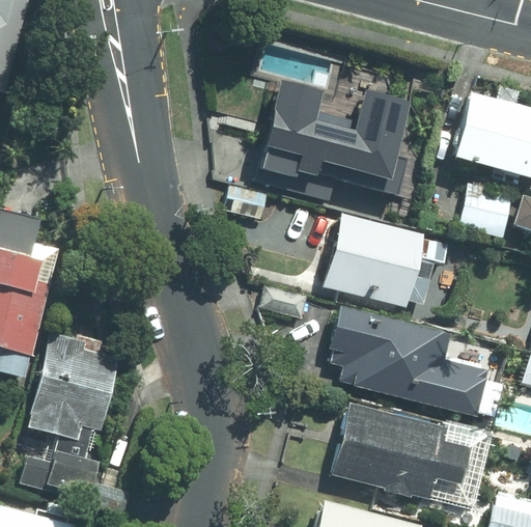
[(0,0),(0,93),(6,95),(29,0),(0,0)]
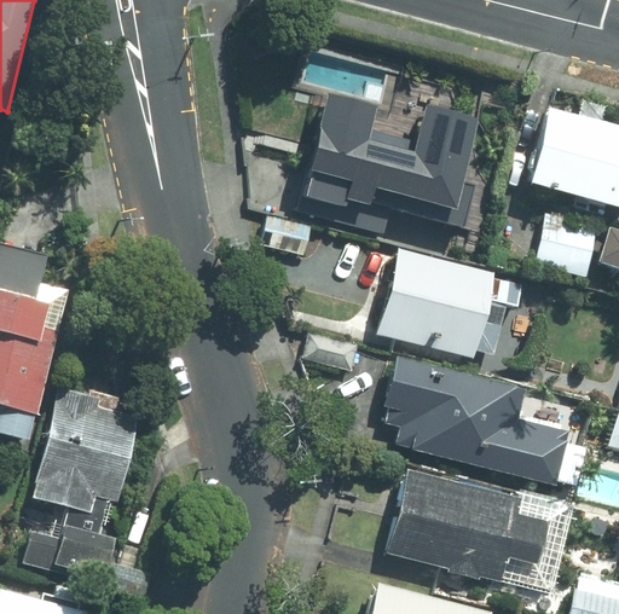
[(439,115),(444,92),(380,79),(375,104),(335,96),(316,193),(438,219),(458,120),(439,115)]
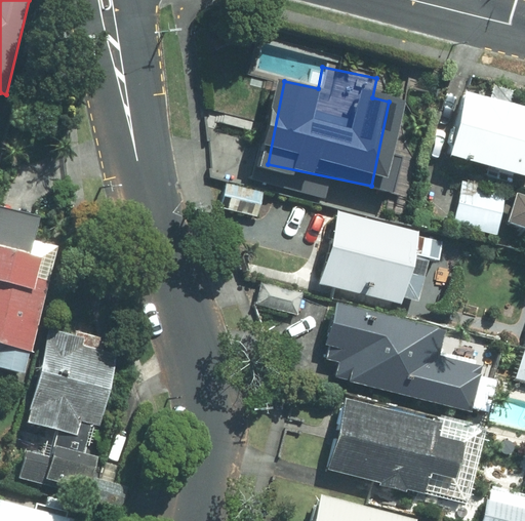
[(524,106),(512,104),(514,90),(493,85),(491,95),(466,90),(450,159),(524,175),(524,106)]
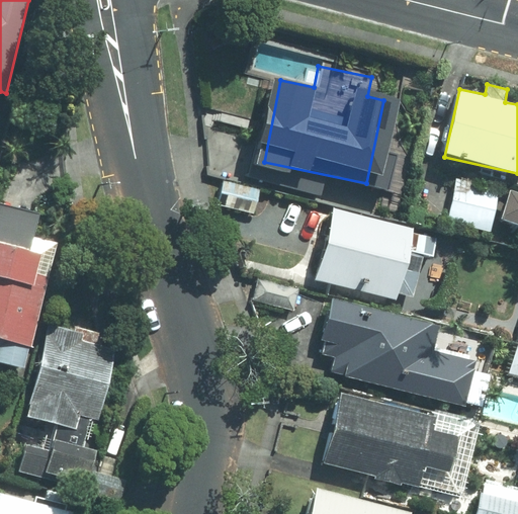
[(220,205),(258,212),(266,166),(210,158),(207,179),(224,181),(220,205)]
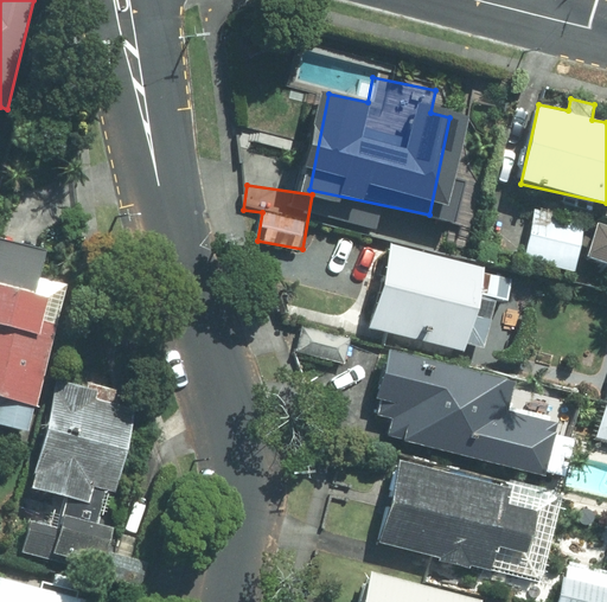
[(576,271),(585,218),(535,211),(528,266),(576,271)]
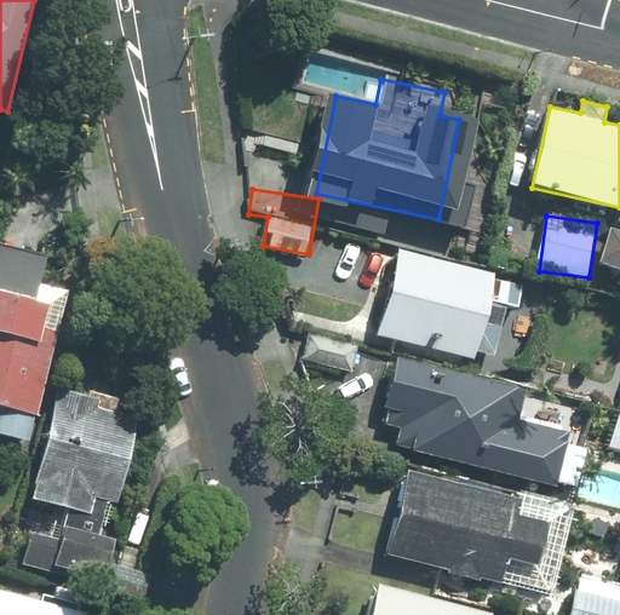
[(619,229),(610,226),(601,260),(619,265),(619,229)]
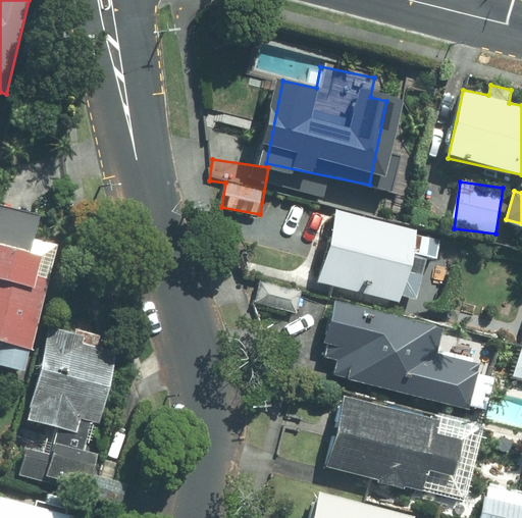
[(39,241),(44,214),(0,204),(0,371),(28,377),(48,283),(56,244),(39,241)]
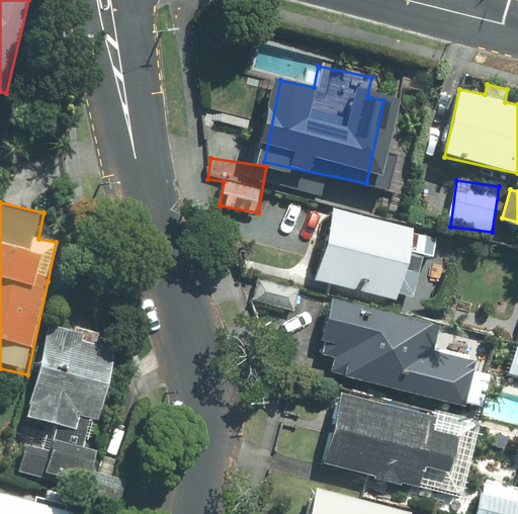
[(399,295),(414,300),(424,258),(432,260),(438,234),(331,206),(313,279),(397,301),(399,295)]
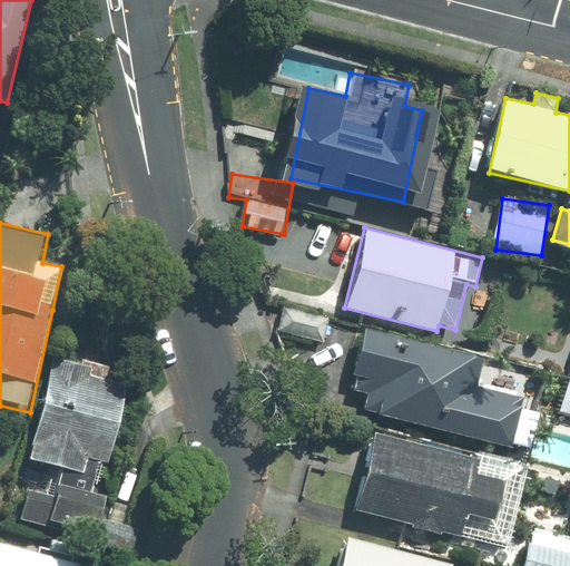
[(284,309),(278,332),(326,343),(332,319),(284,309)]
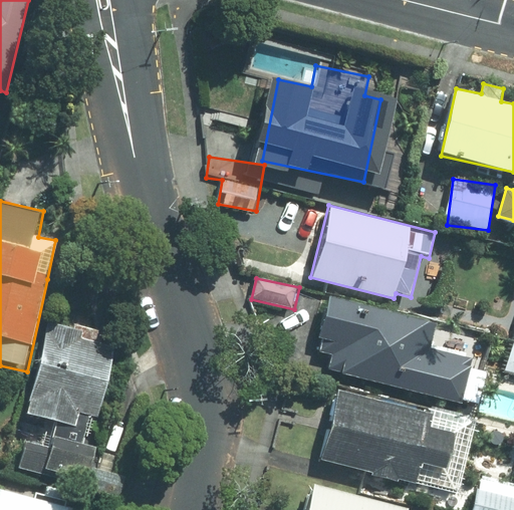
[(448,367),(454,337),(428,332),(431,318),(328,297),(313,369),(456,400),(462,370),(448,367)]
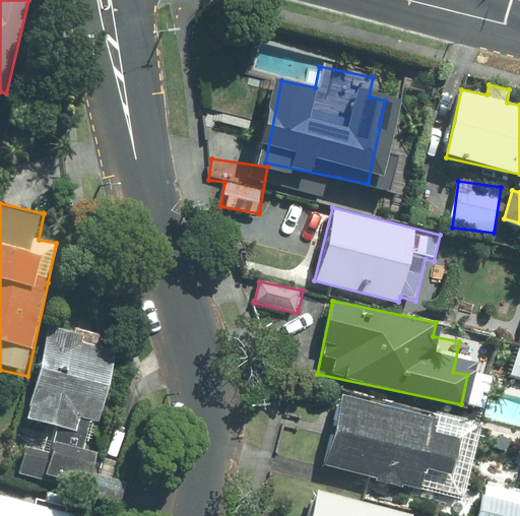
[(85,452),(91,420),(102,422),(116,353),(83,347),(85,336),(48,329),(18,474),(60,482),(59,487),(120,499),(124,477),(91,470),(94,454),(85,452)]
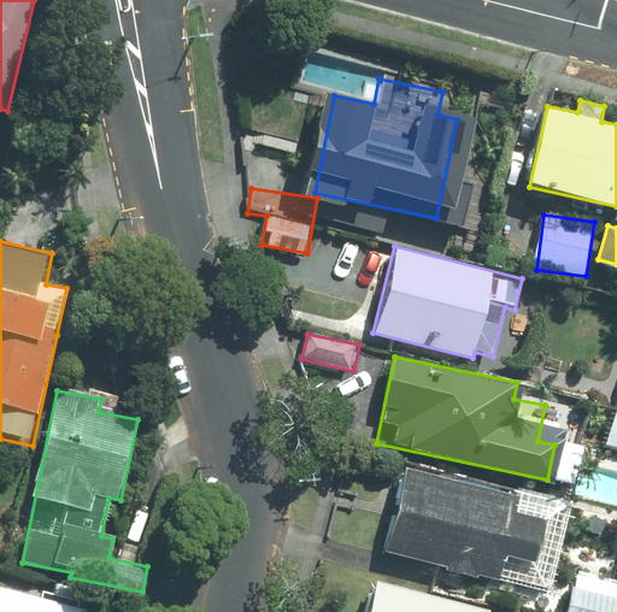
[(570,505),(404,470),(386,555),(552,590),(570,505)]
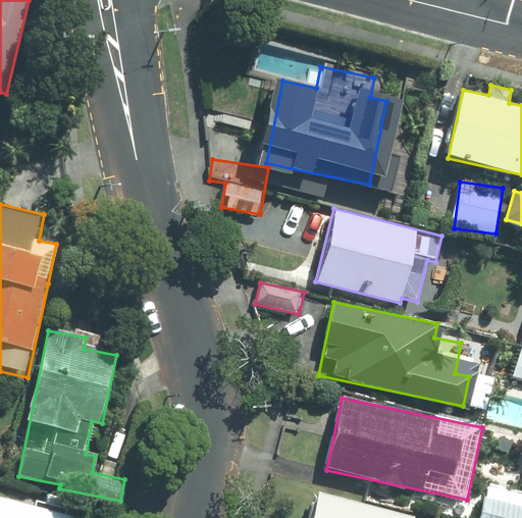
[(521,517),(521,491),(487,485),(481,517),(521,517)]
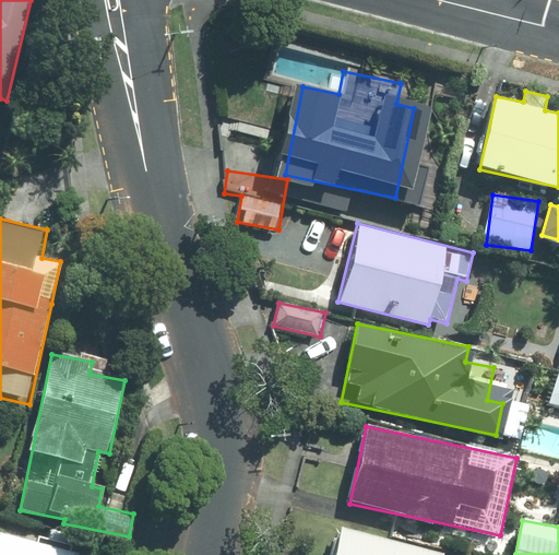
[(339,528),(332,554),(442,554),(443,551),(339,528)]
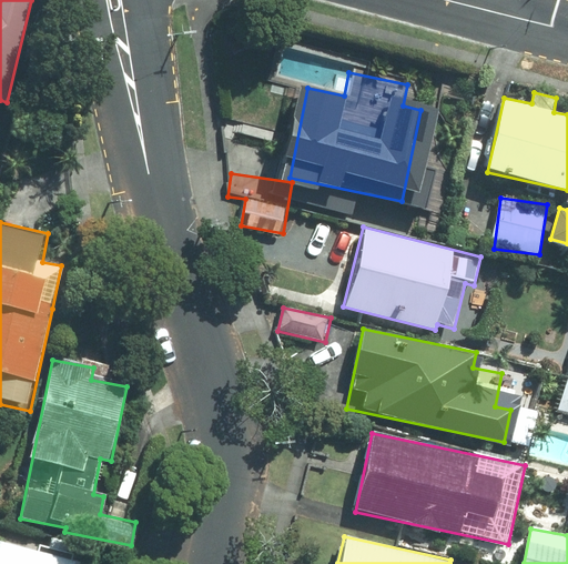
[(81,563),(81,562),(0,543),(0,563),(81,563)]
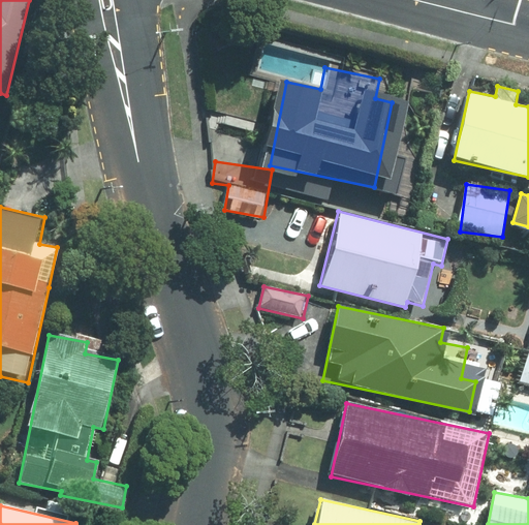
All buildings are outlined.
